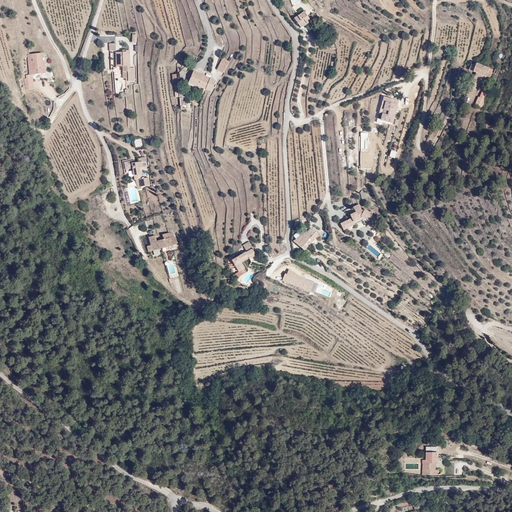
[(313,22),(310,16),(308,17),(305,13),(296,19),(302,29),(308,25),(311,23),(313,22)]
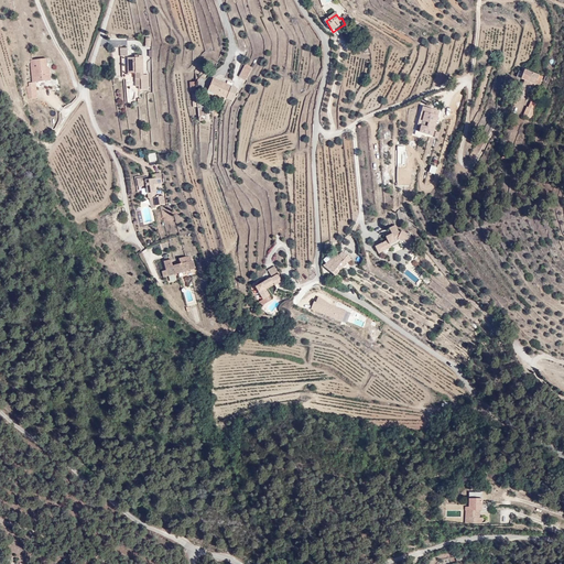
[(353,24),(355,19),(346,14),(344,18),(346,20),(353,24)]
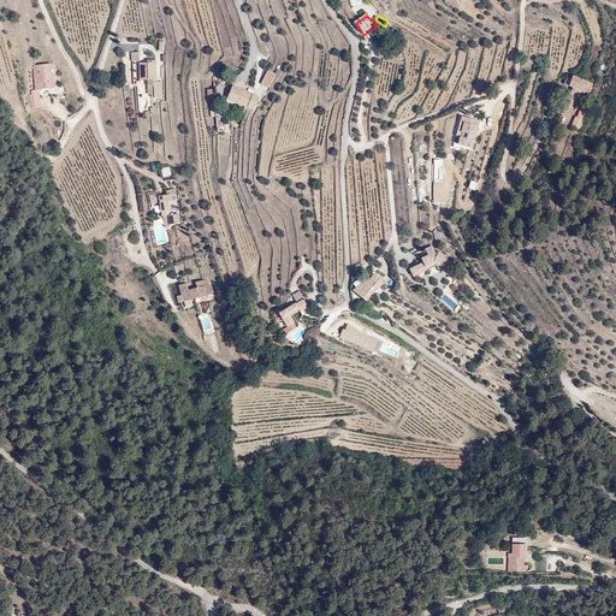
[(398,47),(394,37),(386,42),(392,51),(398,47)]
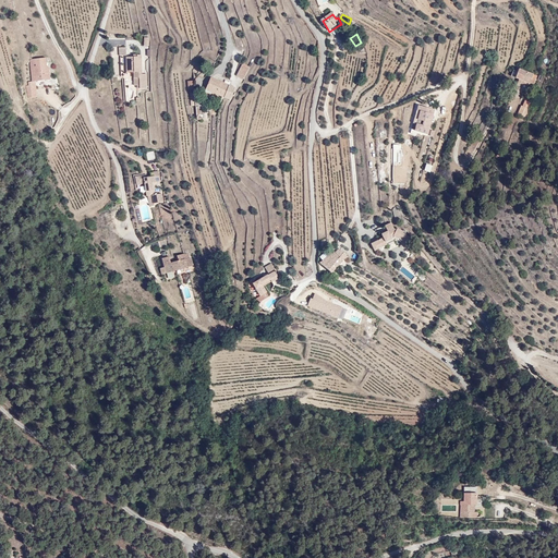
[(48,57),(37,58),(38,65),(33,67),(35,81),(31,82),(32,85),(29,85),(31,97),(39,96),(37,81),(52,80),(51,67),(49,67),(48,57)]
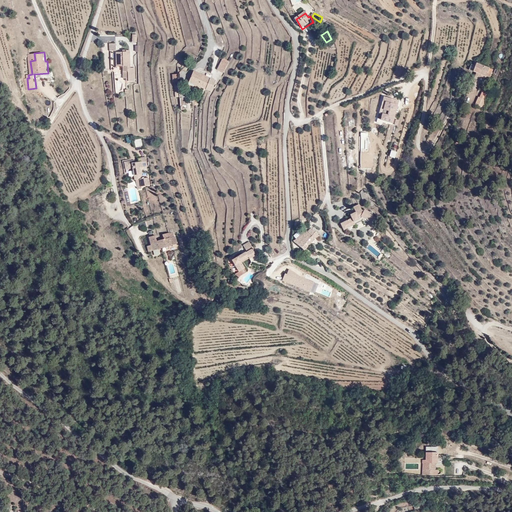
[(135,70),(130,70),(130,53),(127,53),(127,52),(123,52),(123,54),(116,54),(117,69),(123,68),(123,74),(128,74),(128,82),(135,82),(135,70)]
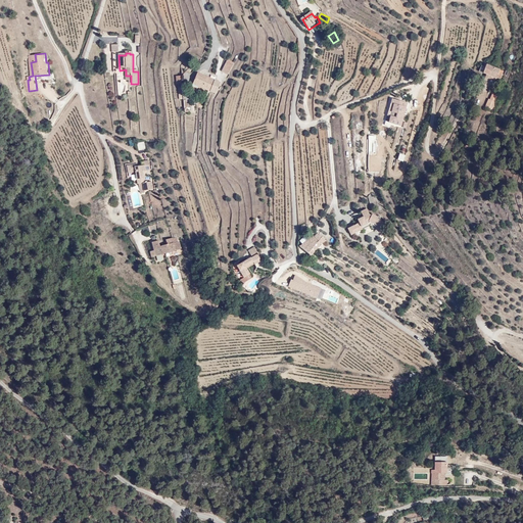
[(229,76),(235,62),(228,58),(222,73),(229,76)]
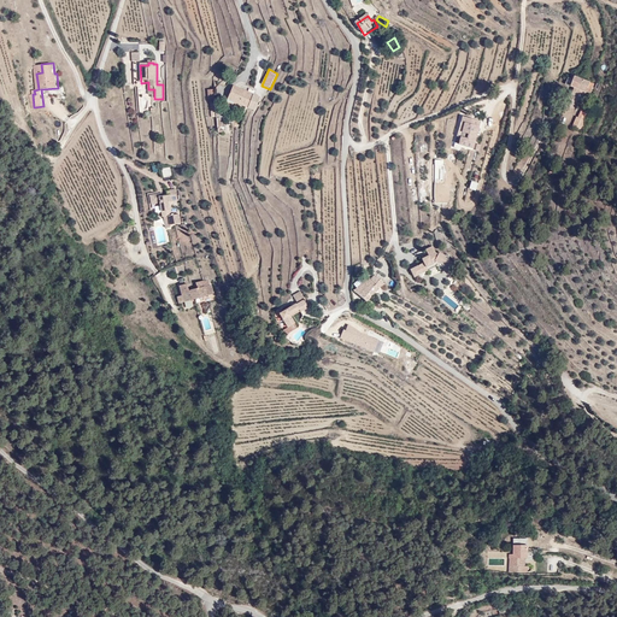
[(586,95),(589,86),(573,80),(573,82),(566,80),(564,87),(574,90),(570,99),(575,100),(577,92),(586,95)]
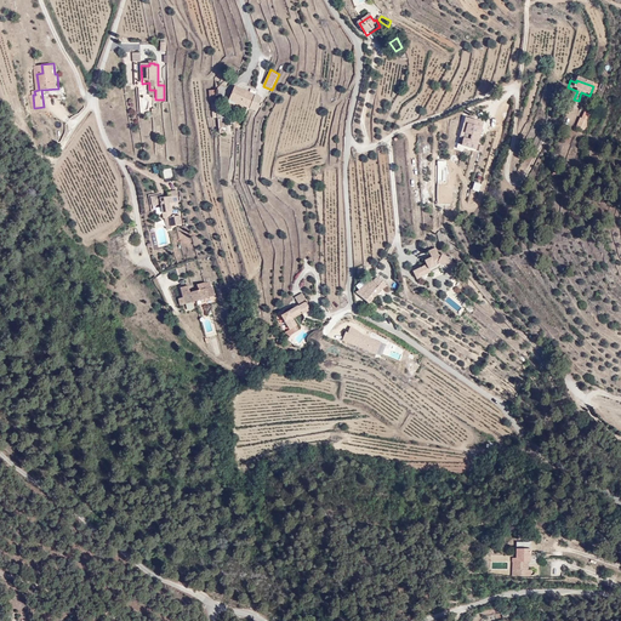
[(251,107),(256,95),(235,86),(231,100),(251,107)]
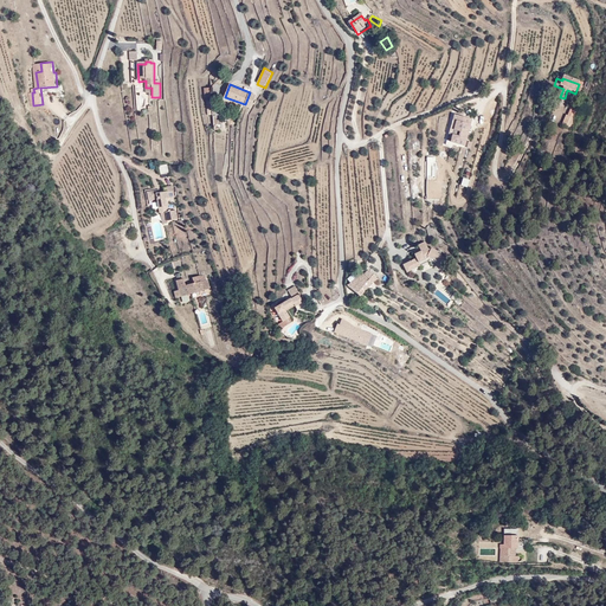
[(252,107),(257,95),(250,92),(245,104),(252,107)]
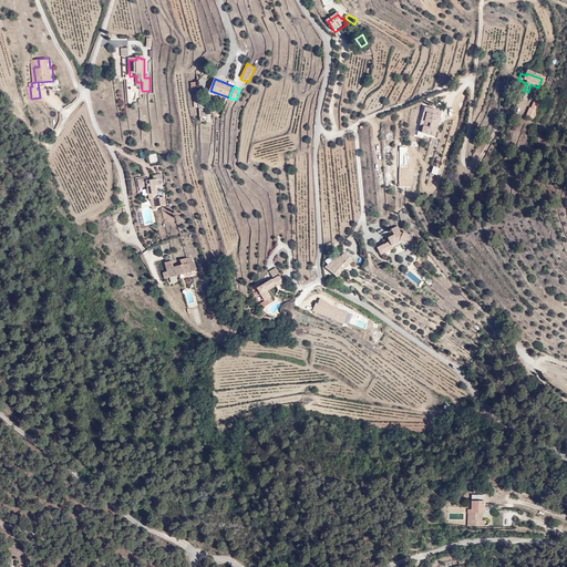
[(535,125),(540,109),(532,106),(529,111),(527,111),(524,121),(535,125)]
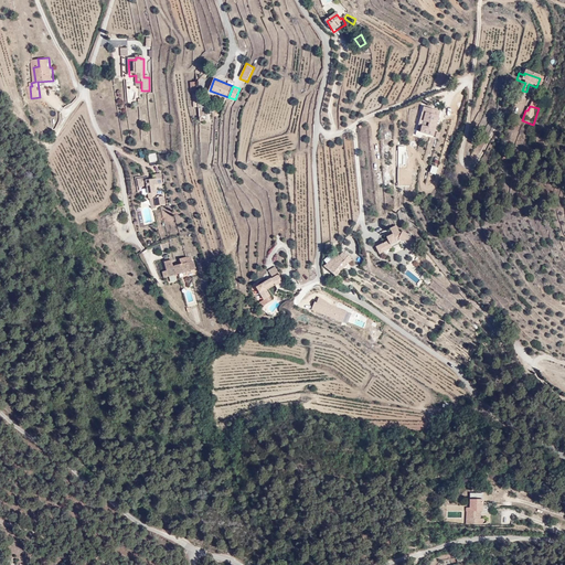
[(433,138),(439,112),(423,107),(422,114),(425,115),(419,134),(433,138)]
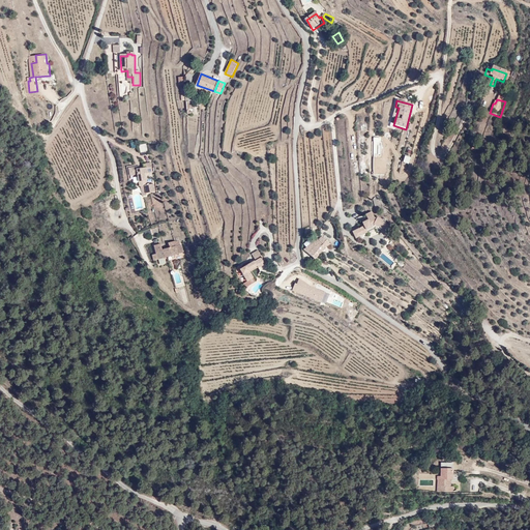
[(146,144),(139,145),(140,152),(147,151),(146,144)]
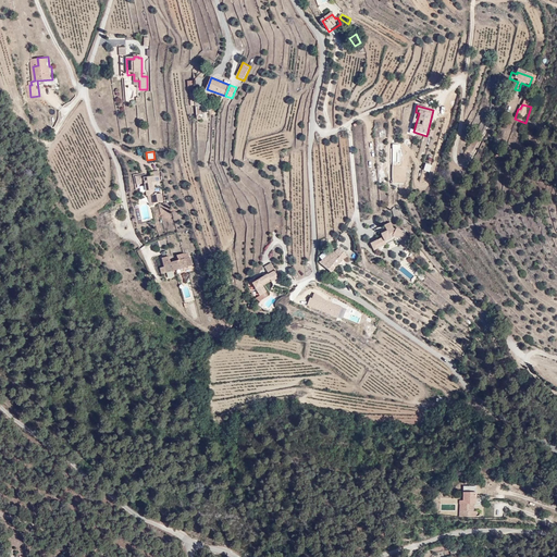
[(500,166),(504,158),(497,157),(495,165),(500,166)]
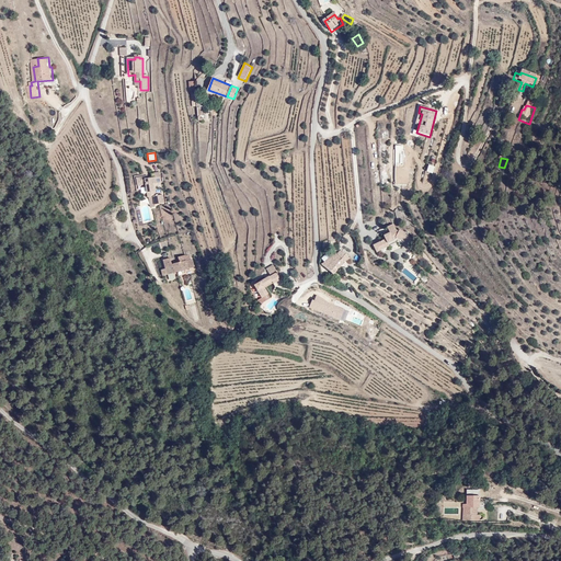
[(160,172),(151,173),(152,176),(145,178),(145,176),(136,178),(138,189),(146,187),(147,193),(155,191),(152,183),(161,182),(160,172)]
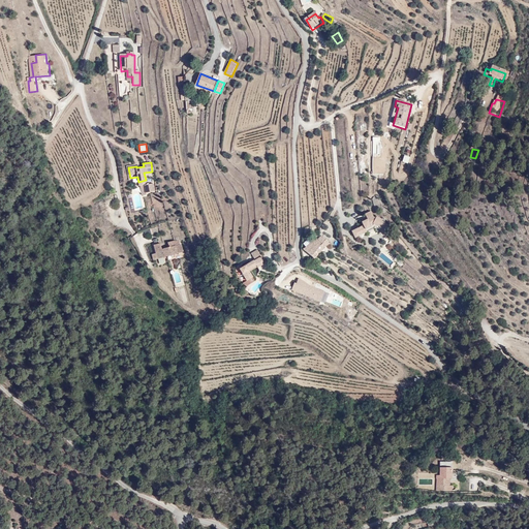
[(154,191),(153,184),(139,186),(142,195),(145,194),(145,193),(154,191)]
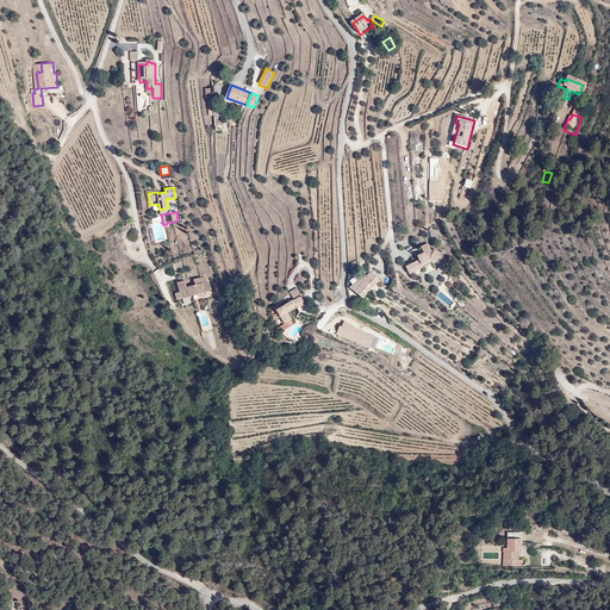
[(440,257),(441,255),(434,251),(430,253),(427,244),(418,249),(421,254),(415,257),(417,261),(404,268),(408,278),(422,271),(421,267),(425,265),(428,261),(435,265),(440,267),(443,260),(440,257)]
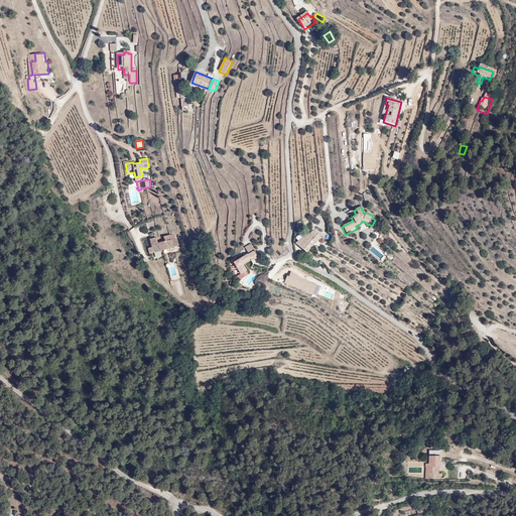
[(357,229),(368,224),(362,221),(360,224),(356,226),(357,229)]
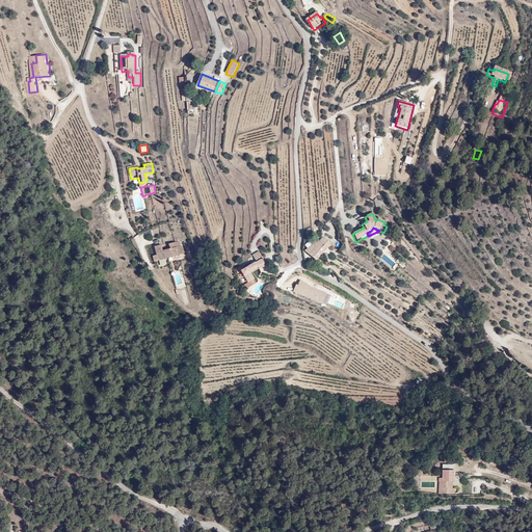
[(331,249),(336,245),(331,243),(334,241),(327,236),(324,240),(322,238),(320,241),(317,239),(307,251),(318,261),(327,250),(330,249),(331,249)]
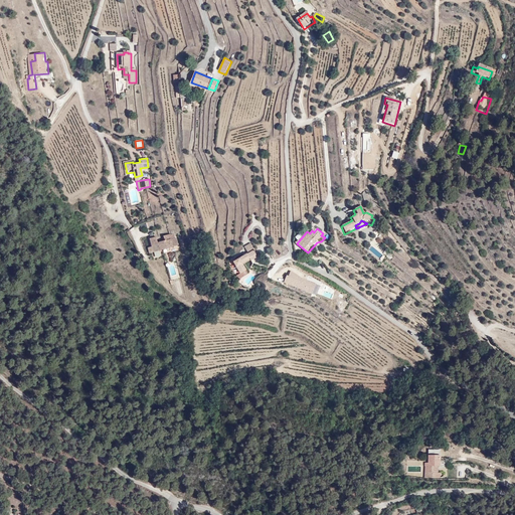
[(158,242),(156,236),(150,238),(154,252),(178,245),(176,238),(175,238),(174,233),(170,235),(169,234),(163,236),(164,240),(158,242)]
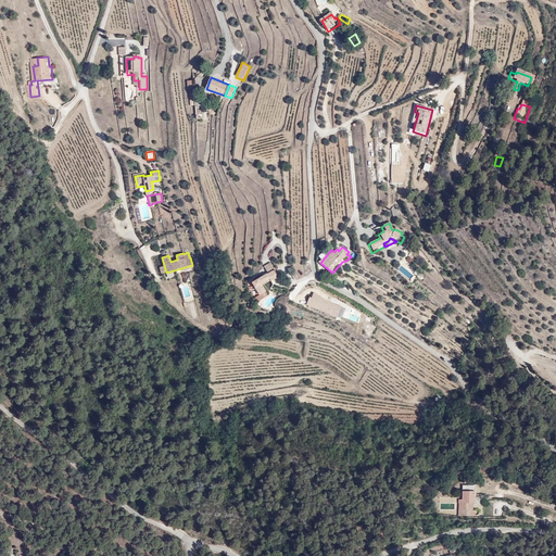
[(272,272),(268,264),(262,268),(266,275),(250,285),(256,297),(263,293),(258,285),(267,280),(269,281),(275,278),(270,272),(272,272)]
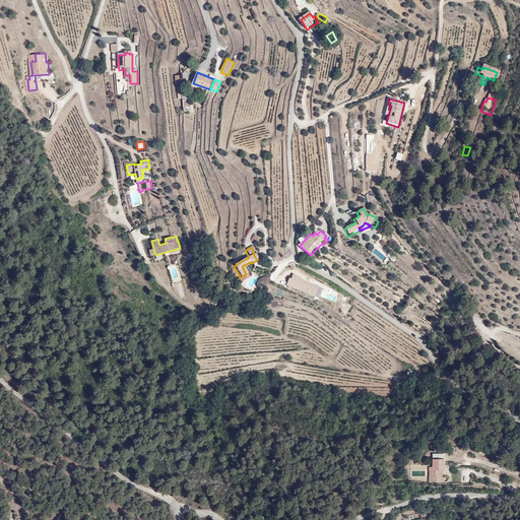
[(248,277),(246,274),(240,277),(236,279),(239,282),(248,277)]
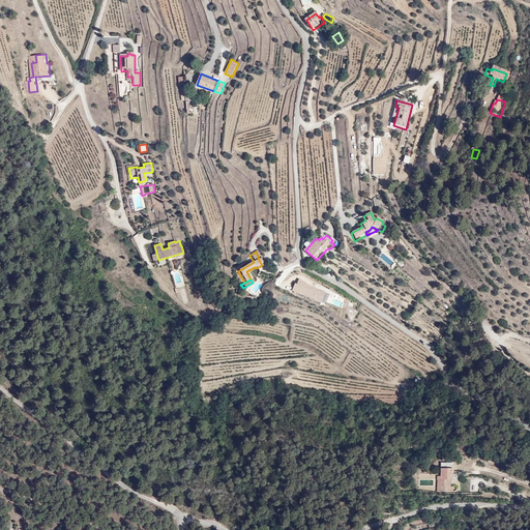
[(321,302),(325,292),(317,289),(316,290),(313,289),(312,290),(310,287),(310,286),(300,280),(298,285),(296,285),(293,291),(308,297),(308,295),(314,297),(313,299),(321,302)]
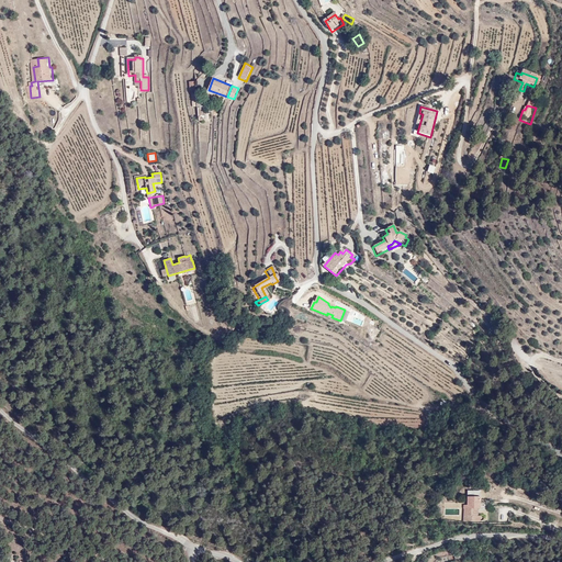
[(467,505),(463,505),(464,520),(478,520),(478,516),(478,508),(480,508),(480,496),(467,496),(467,505)]
